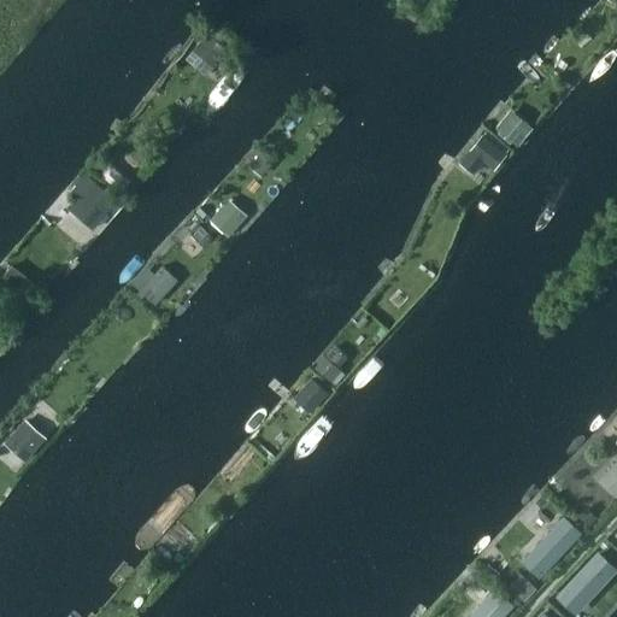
[(207,33),(192,51),(211,68),(227,50),(207,33)]
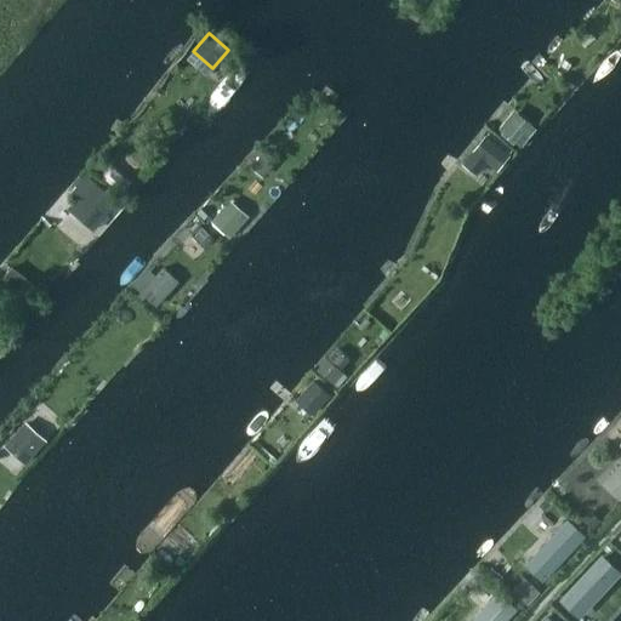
[(507,115),(497,127),(520,146),(535,127),(525,120),(520,126),(507,115)]
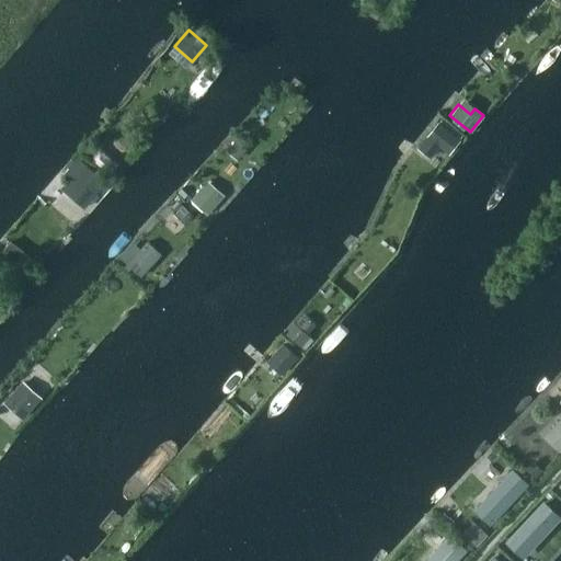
[(437,122),(425,137),(448,155),(460,140),(459,139),(461,136),(442,119),(439,123),(437,122)]
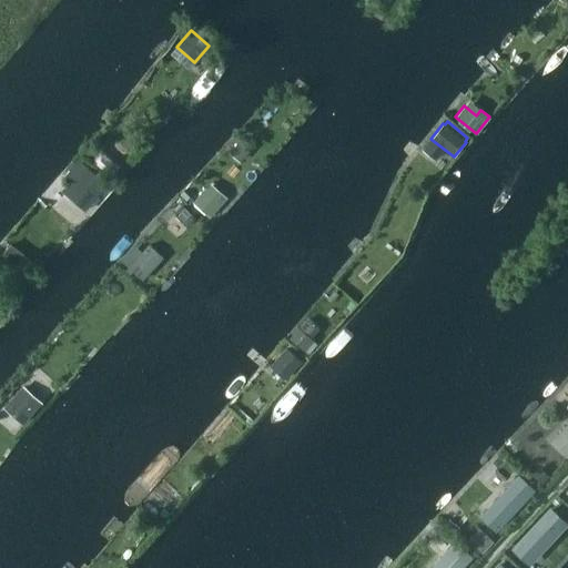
[(240,141),(232,149),(243,158),(250,150),(240,141)]
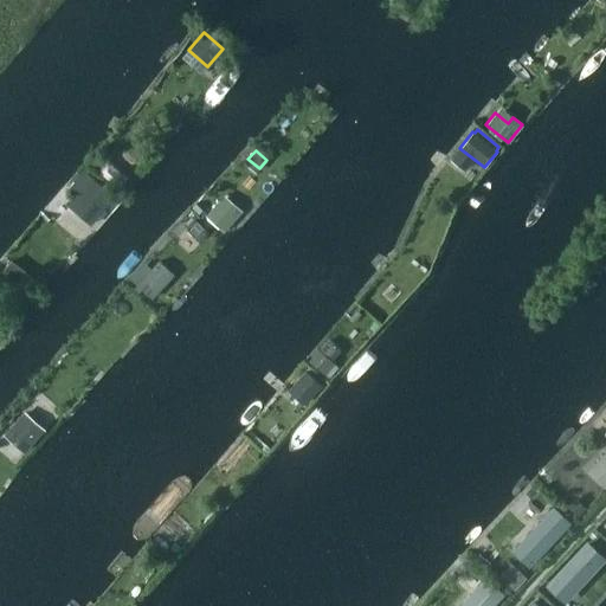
[(85,171),(69,189),(76,194),(101,216),(116,197),(85,171)]
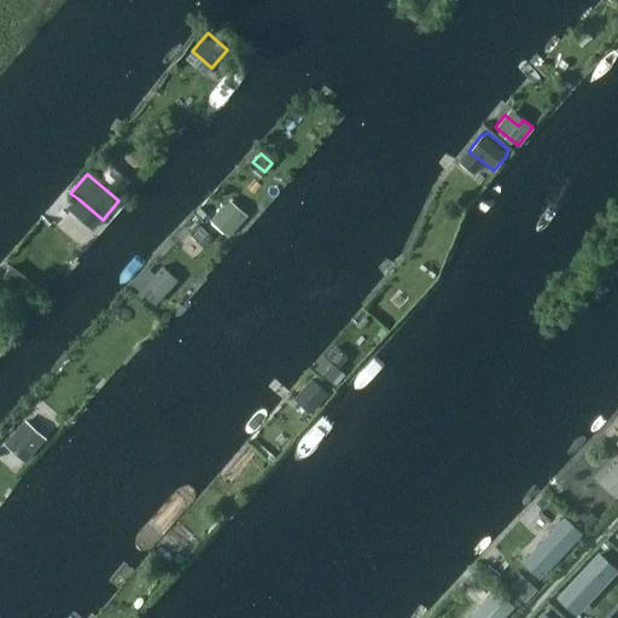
[(223,203),(209,219),(228,235),(243,220),(223,203)]
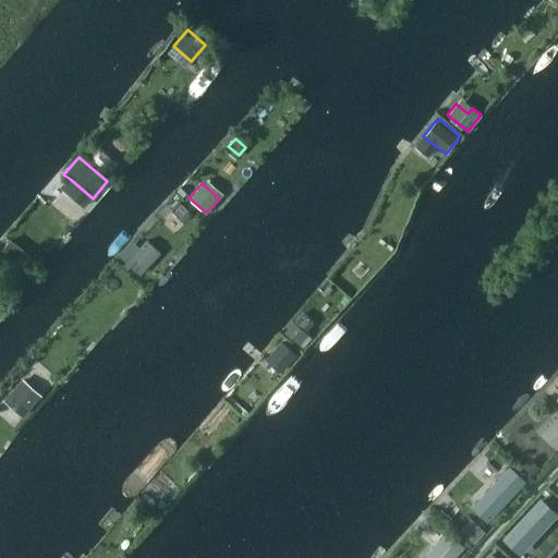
[(180,203),(171,213),(184,223),(193,214),(180,203)]
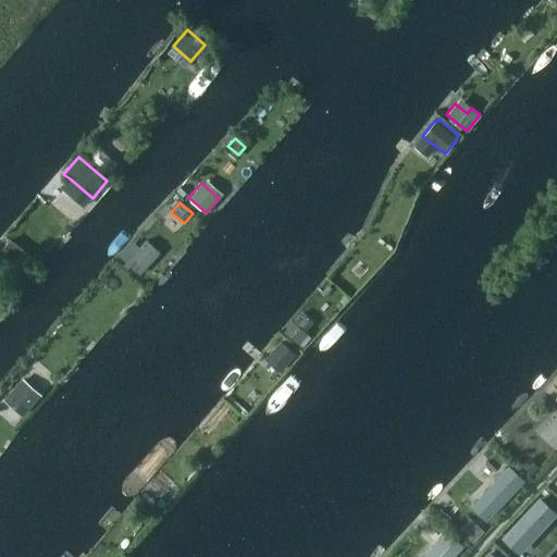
[(11,239),(2,250),(7,255),(20,264),(28,252),(11,239)]
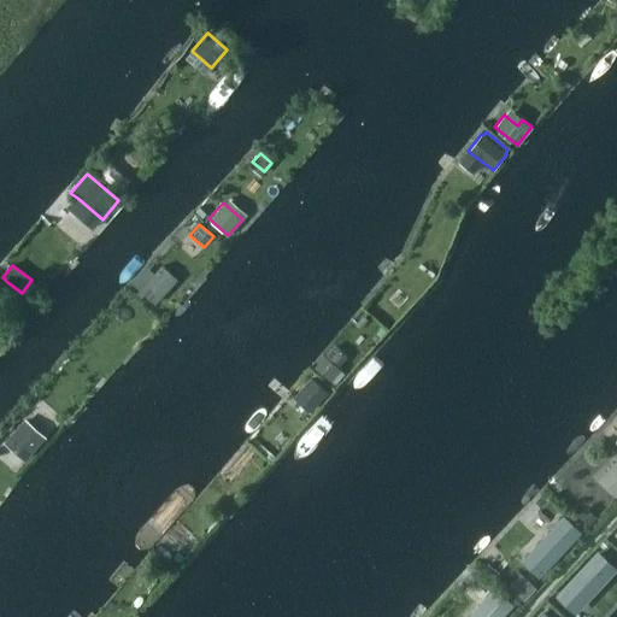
[(160,265),(139,291),(154,305),(177,280),(160,265)]
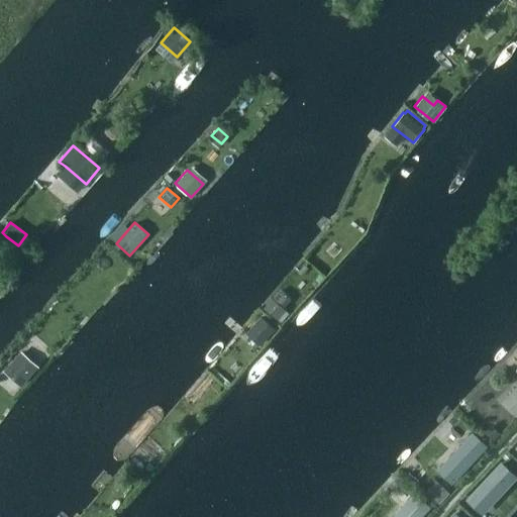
[(6,243),(1,250),(15,262),(24,250),(6,236),(2,240),(6,243)]
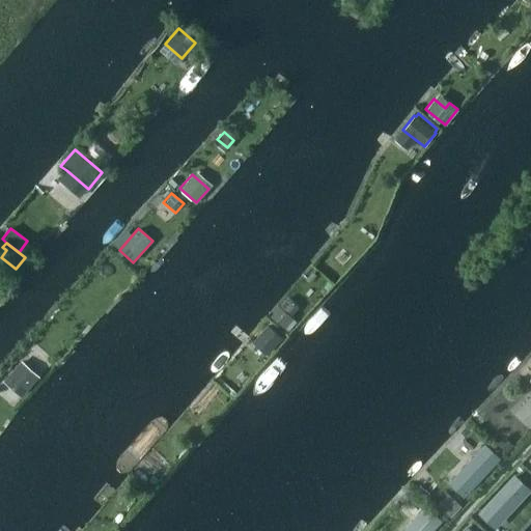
[(287,298),(271,316),(282,326),(285,329),(294,319),(290,316),(298,308),(287,298)]
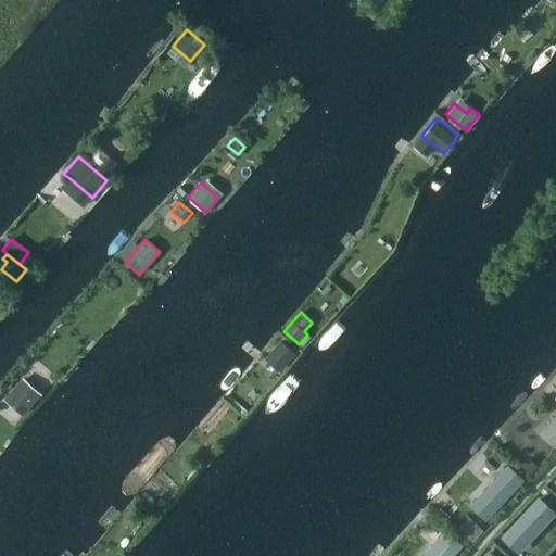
[(281,341),(267,356),(281,369),(294,353),(281,341)]
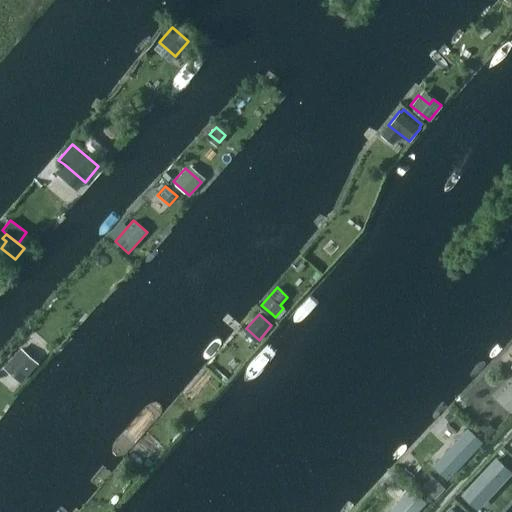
[(18,351),(3,367),(21,383),(36,367),(18,351)]
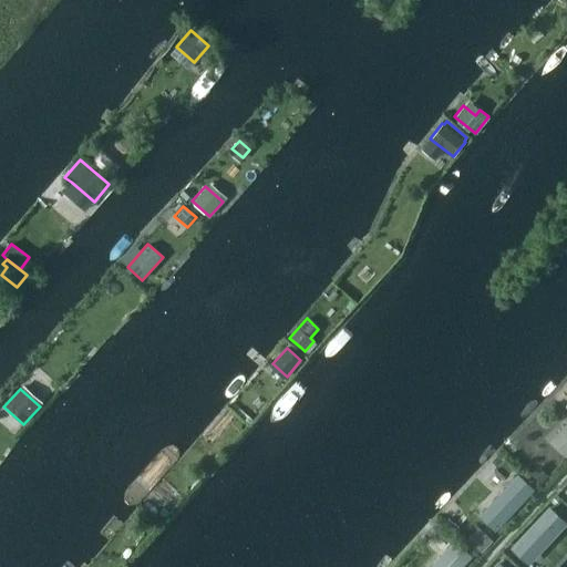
[(566,415),(513,474),(532,491),(566,453),(566,415)]
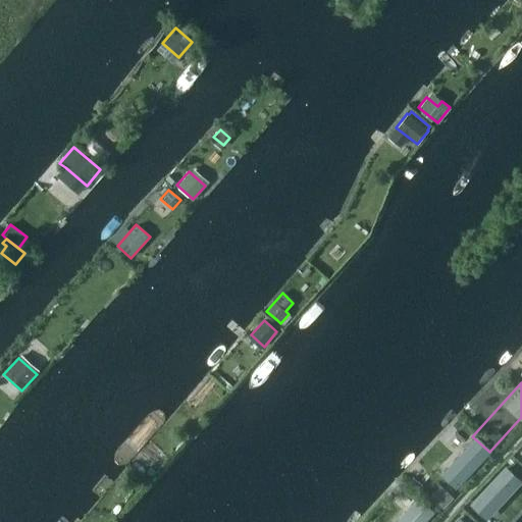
[(472,436),(425,490),(439,506),(489,452),(472,436)]
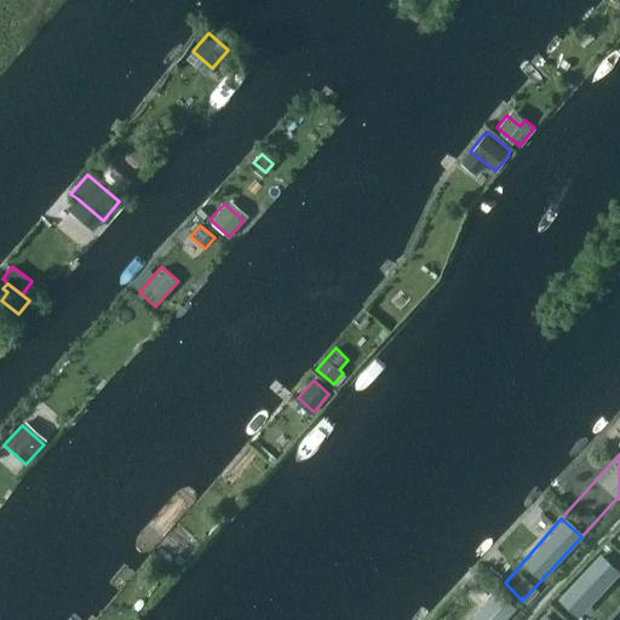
[(619,550),(609,560),(619,569),(619,550)]
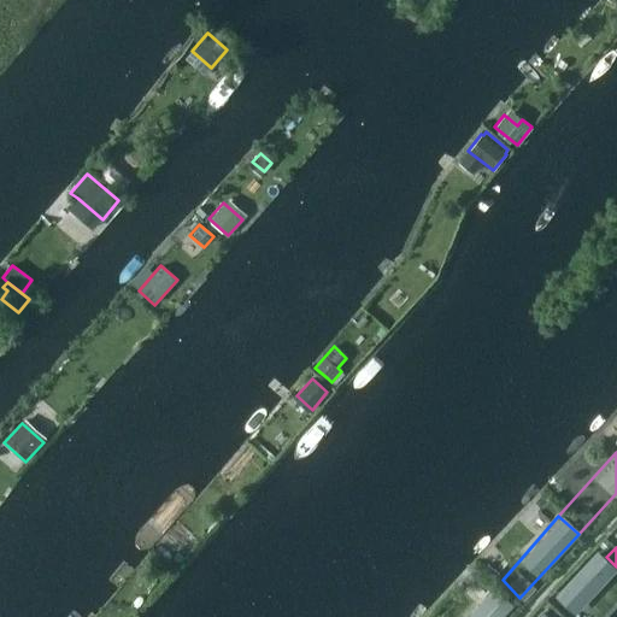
[(550,616),(548,616),(574,616),(616,573),(616,566),(606,557),(550,616)]
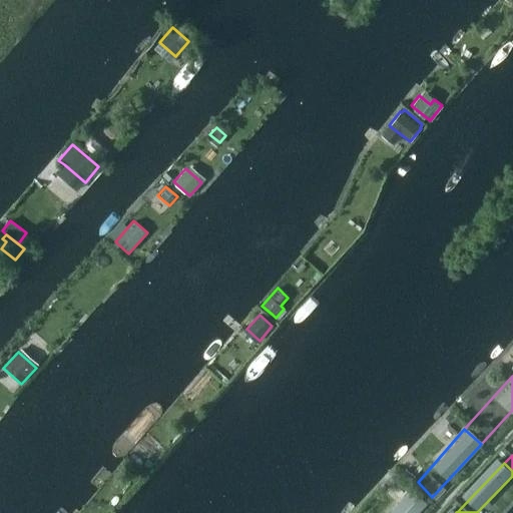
[(417,512),(432,497),(418,482),(389,512),(417,512)]
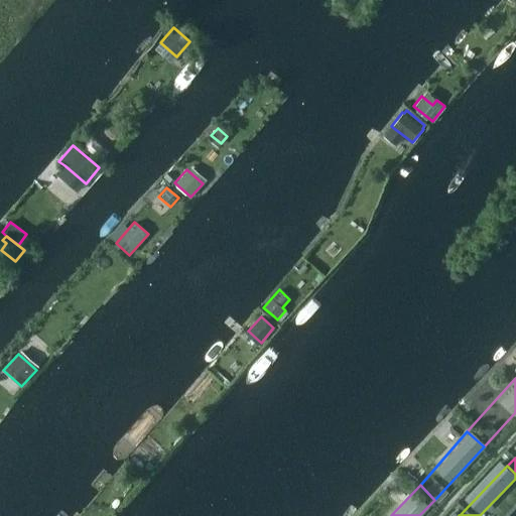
All buildings are outlined.
